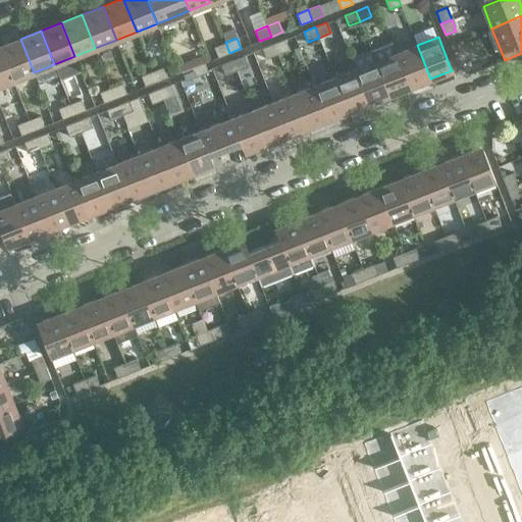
[(34,72),(20,39),(0,46),(0,47),(13,81),(34,72)]
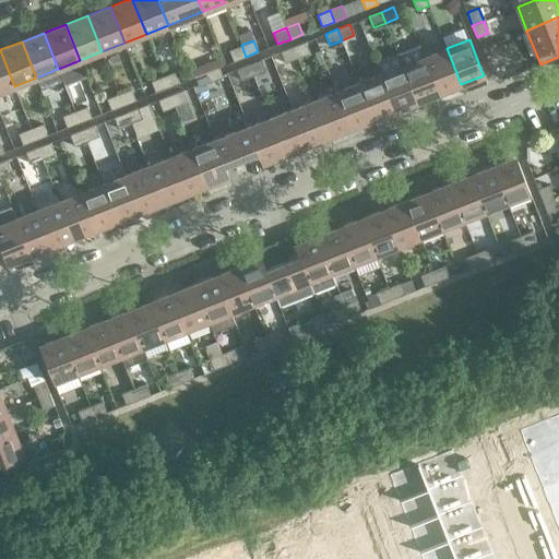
[(310,52),(306,42),(293,46),(297,58),(310,52)]
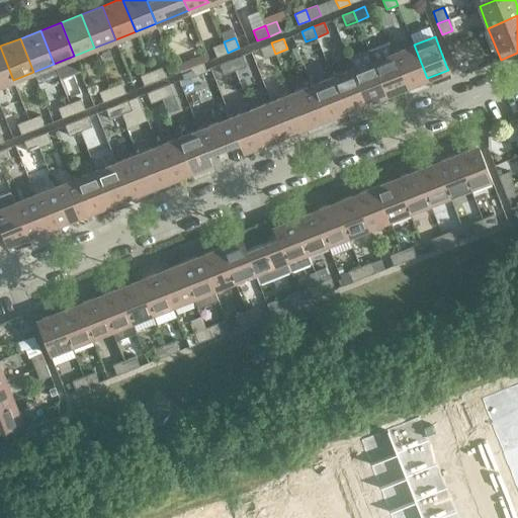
[(228,53),(224,41),(212,47),(217,57),(228,53)]
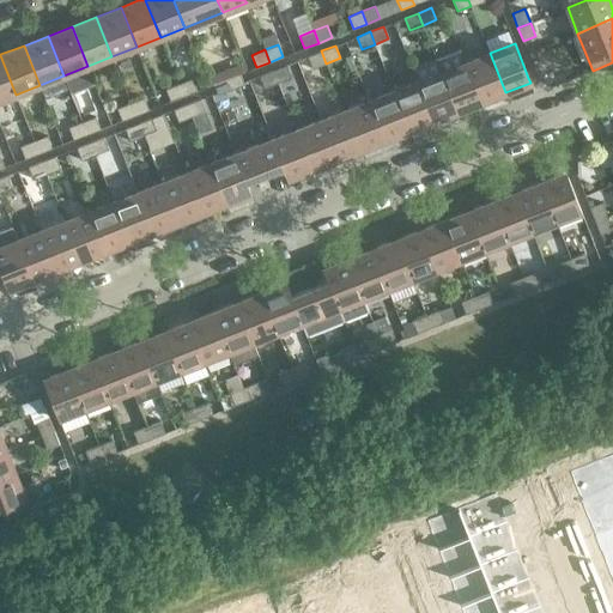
[(460,49),(436,59),(456,111),(481,102),(466,62),(460,49)]
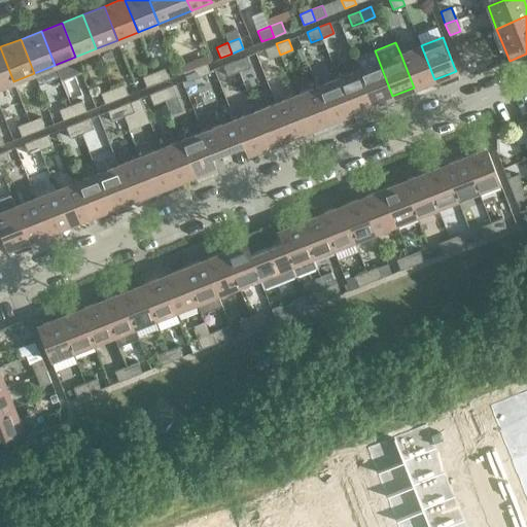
[(280,55),(276,43),(265,48),(269,59),(280,55)]
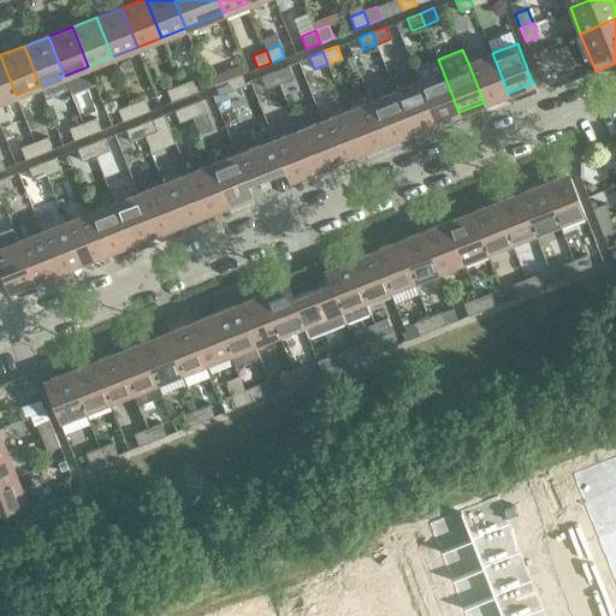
[(508,93),(492,53),(468,63),(484,102),(508,93)]
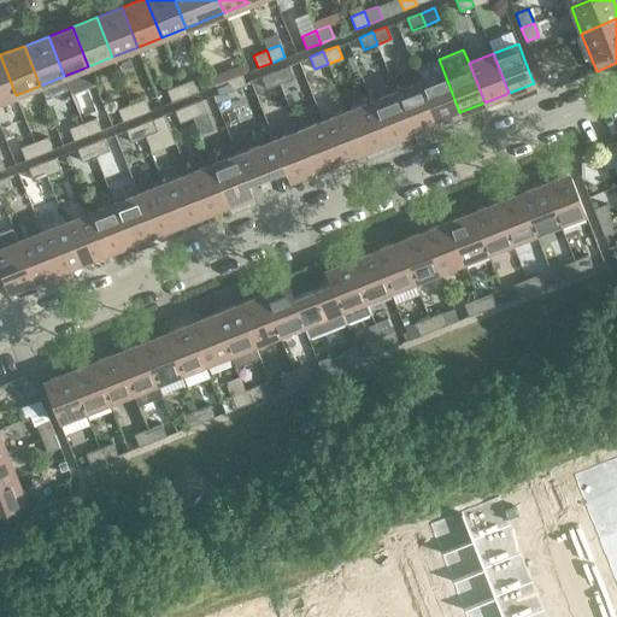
[(0,100),(16,95),(0,56),(0,100)]
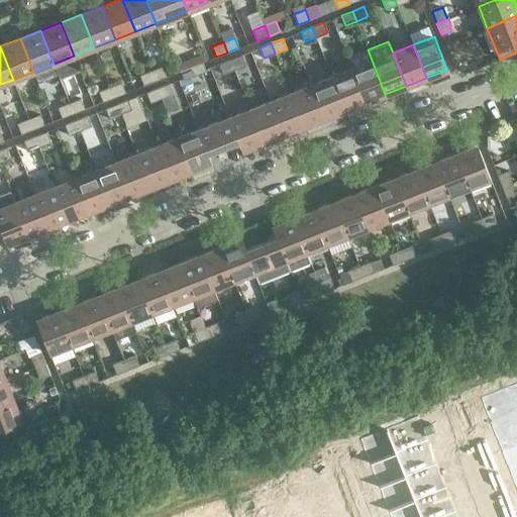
[(385,94),(368,49),(347,58),(351,69),(365,102),(385,94)]
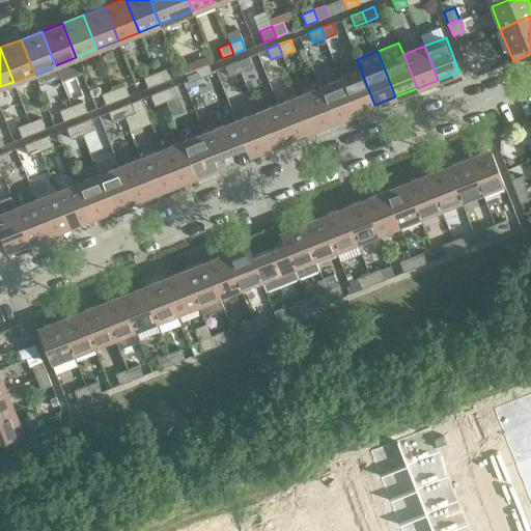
[(252,66),(248,56),(236,61),(241,72),(252,66)]
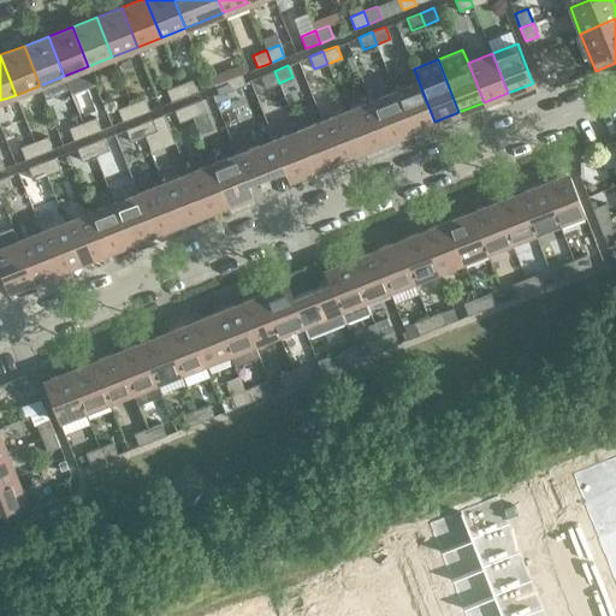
[(279,83),(274,71),(261,76),(266,88),(279,83)]
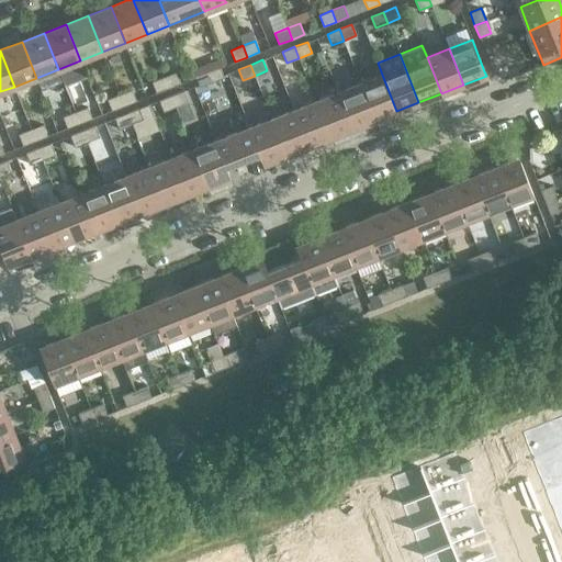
[(220,66),(206,70),(212,81),(224,77),(220,66)]
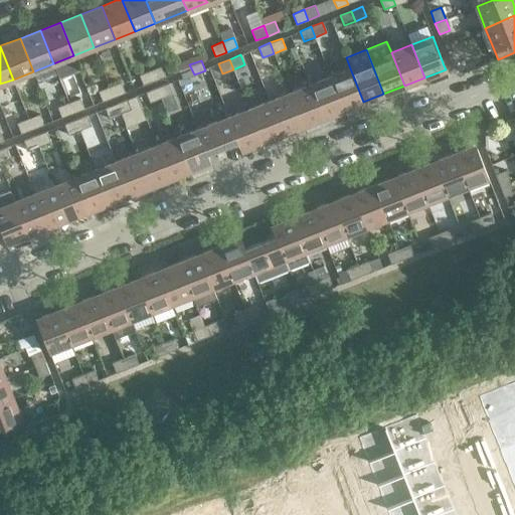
[(194,74),(189,64),(178,69),(182,79),(194,74)]
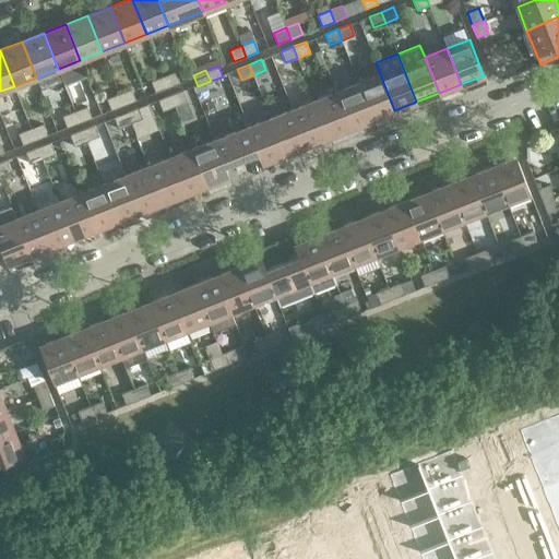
[(175,71),(163,76),(167,87),(179,83),(175,71)]
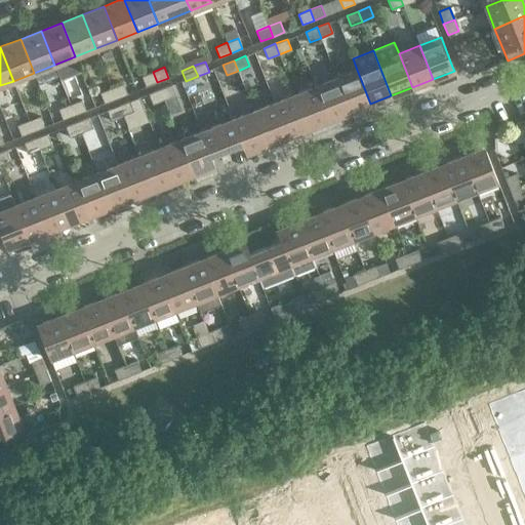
[(370,104),(357,70),(336,78),(350,112),(370,104)]
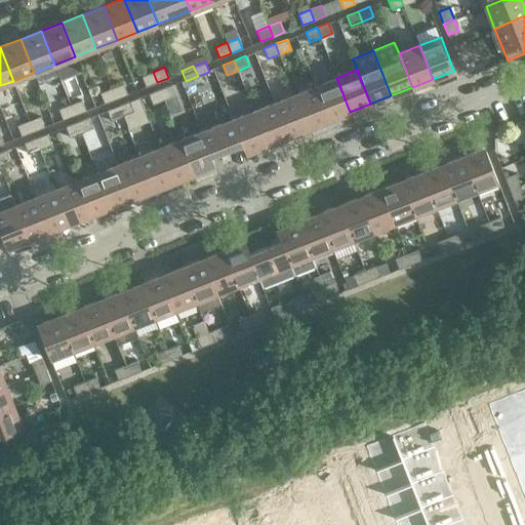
[(157,82),(153,72),(142,76),(146,87),(157,82)]
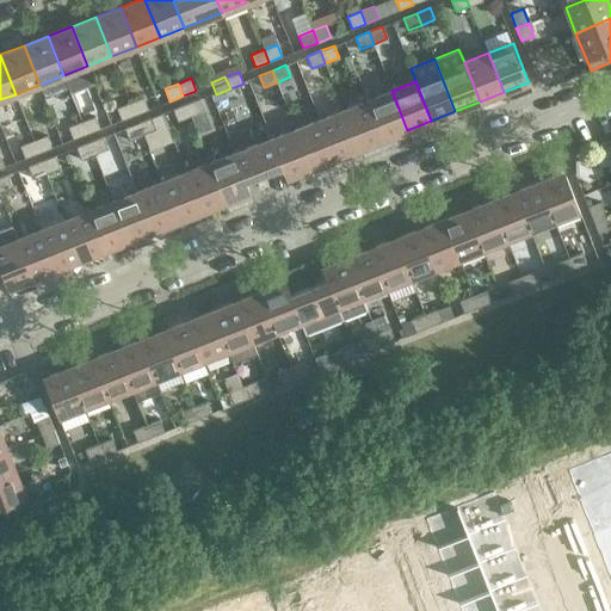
[(407,130),(392,91),(368,100),(383,140),(407,130)]
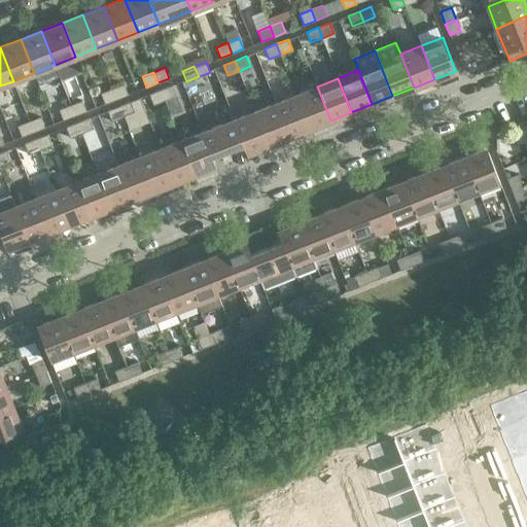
[(124,83),(112,89),(116,99),(128,95),(124,83)]
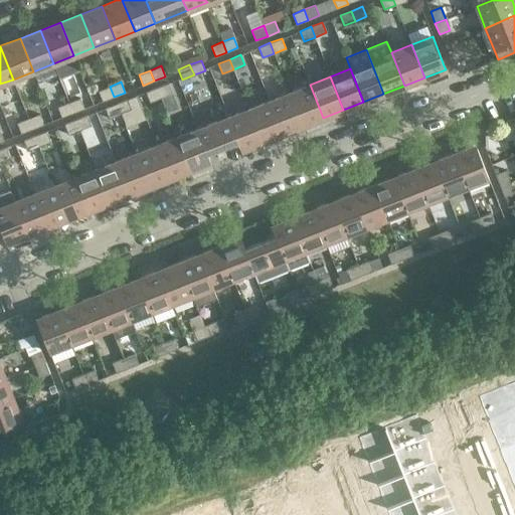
[(172,94),(168,82),(157,88),(161,98),(172,94)]
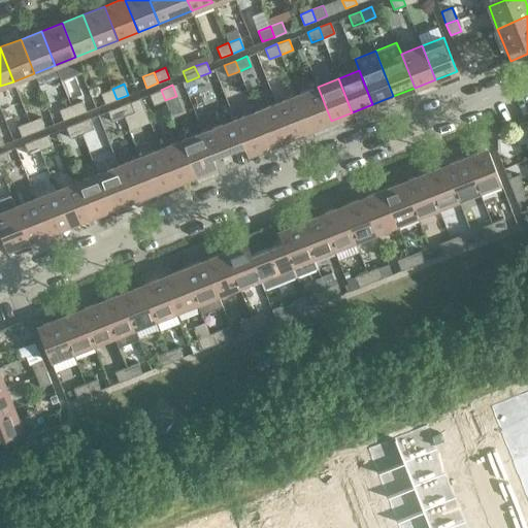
[(331,121),(318,87),(297,95),(310,129),(331,121)]
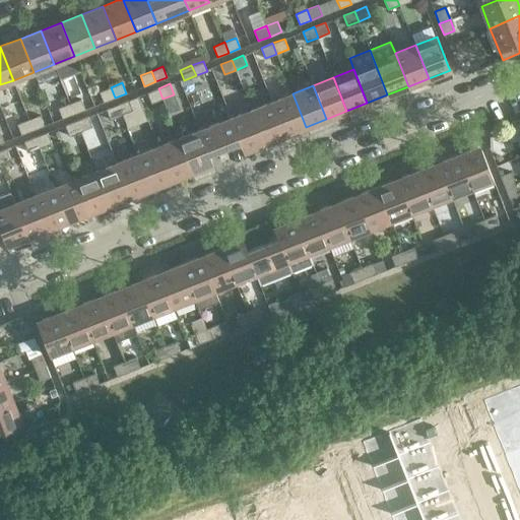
[(115,98),(111,87),(99,91),(104,103),(115,98)]
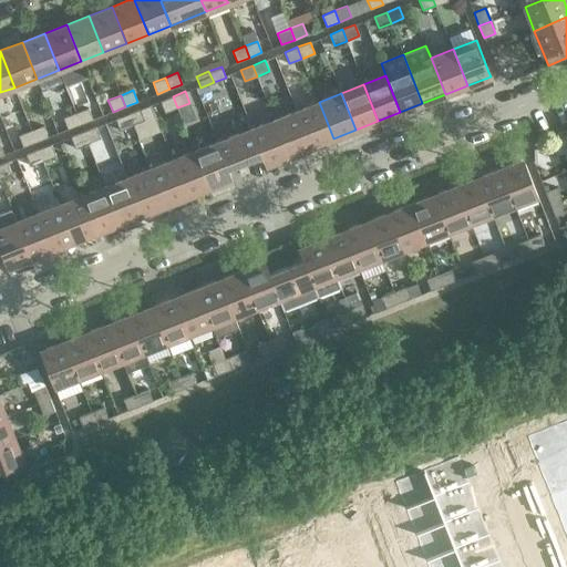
[(177,107),(173,96),(161,101),(165,113),(177,107)]
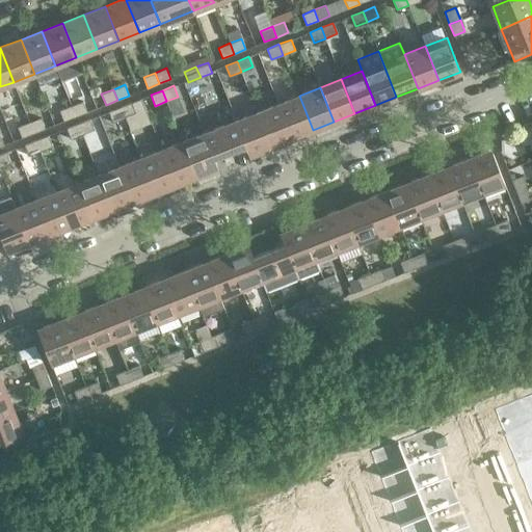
[(313,130),(299,96),(277,104),(291,138),(313,130)]
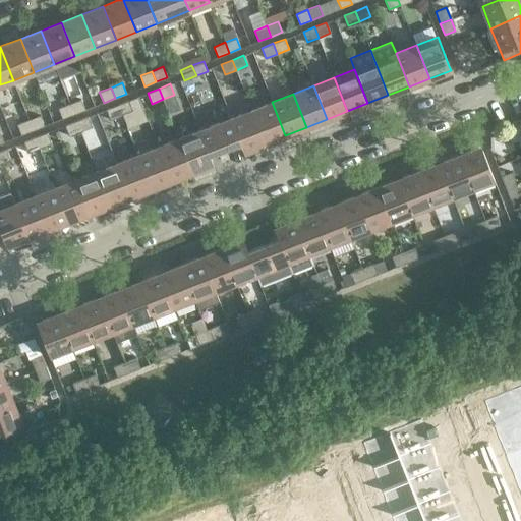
[(80,99),(69,104),(73,114),(85,110),(80,99)]
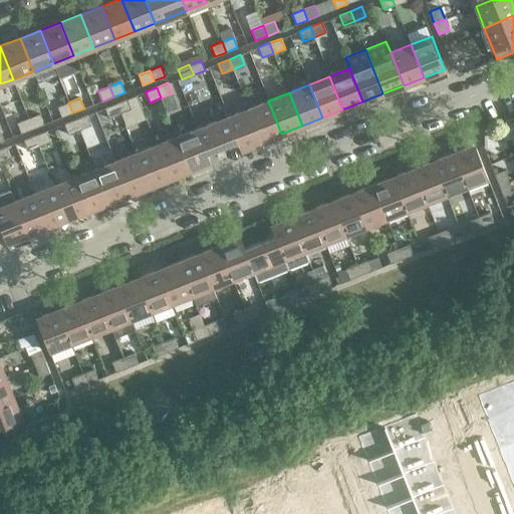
[(132,109),(127,98),(115,103),(120,113),(132,109)]
